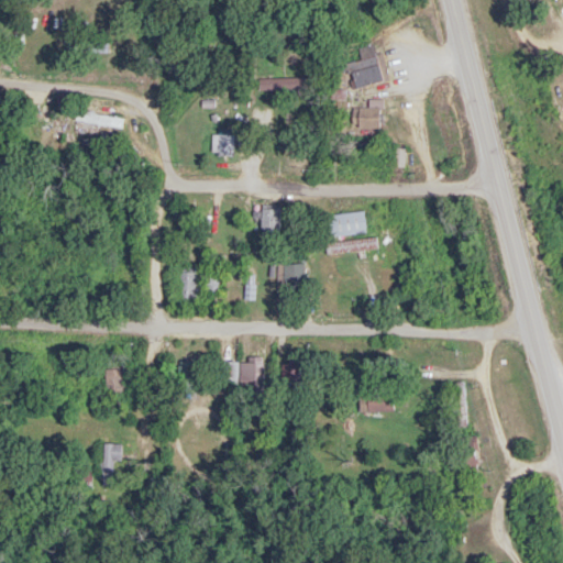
[(388,79),(379,46),(363,51),(367,67),(355,70),(359,87),(388,79)]
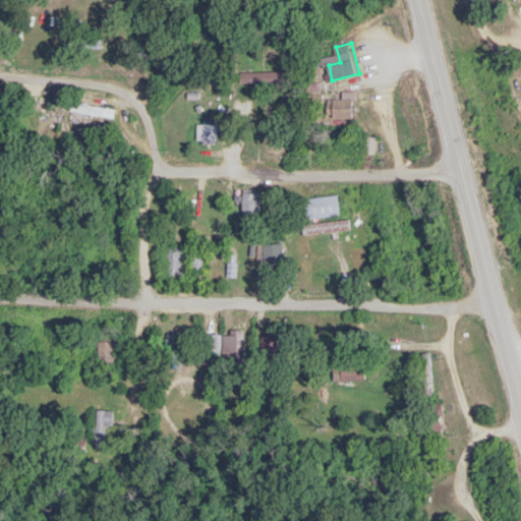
[(250,73),(250,82),(283,82),(283,73),(250,73)]
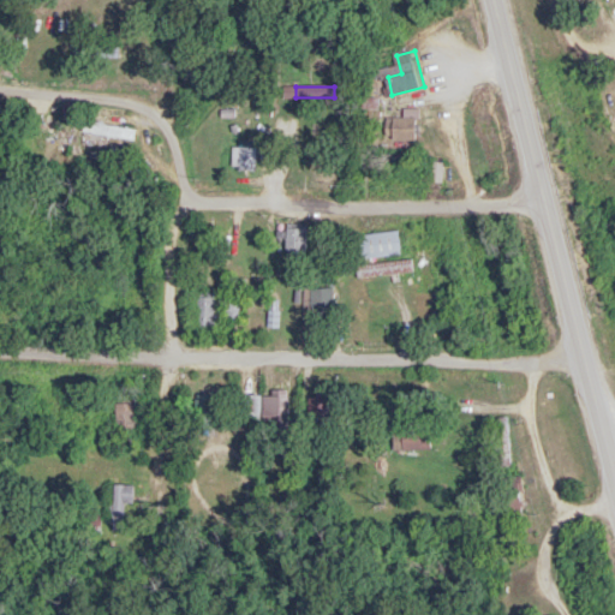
[(389,118),(389,137),(423,137),(423,118),(389,118)]
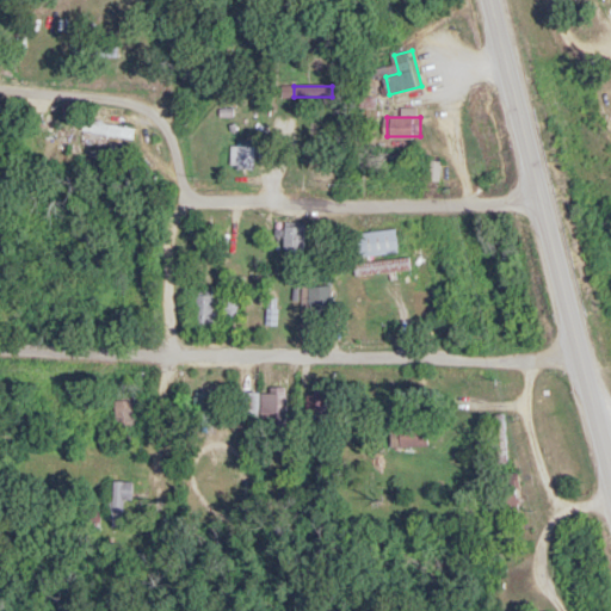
[(134,137),(135,128),(85,123),(84,133),(134,137)]
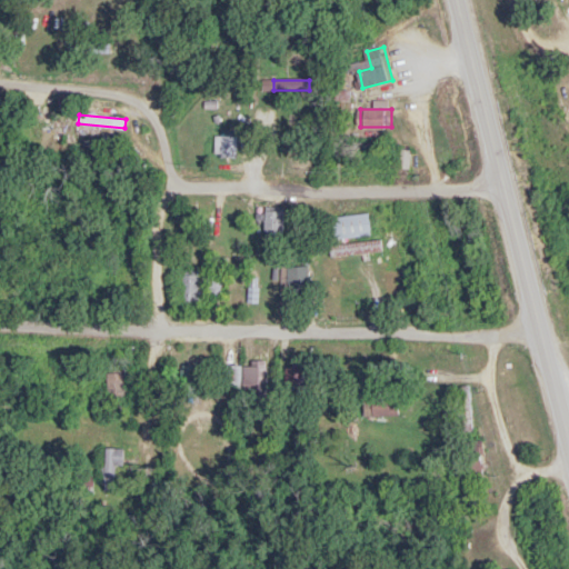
[(216,135),(216,157),(239,157),(239,135),(216,135)]
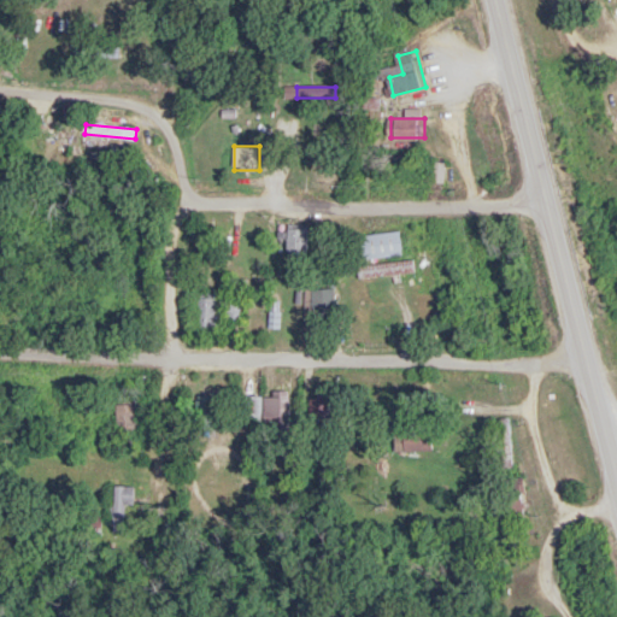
[(450,182),(450,162),(436,162),(436,182),(450,182)]
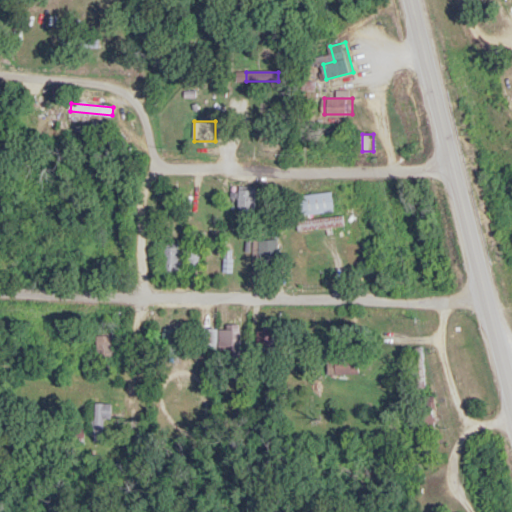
[(257,190),(238,190),(238,213),(257,213),(257,190)]
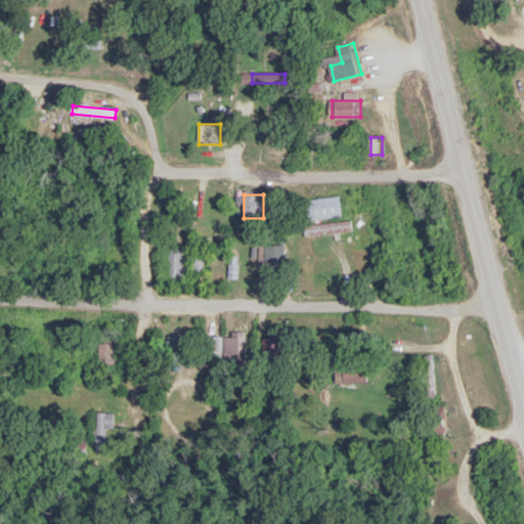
[(343,197),(303,201),(305,222),(345,217),(343,197)]
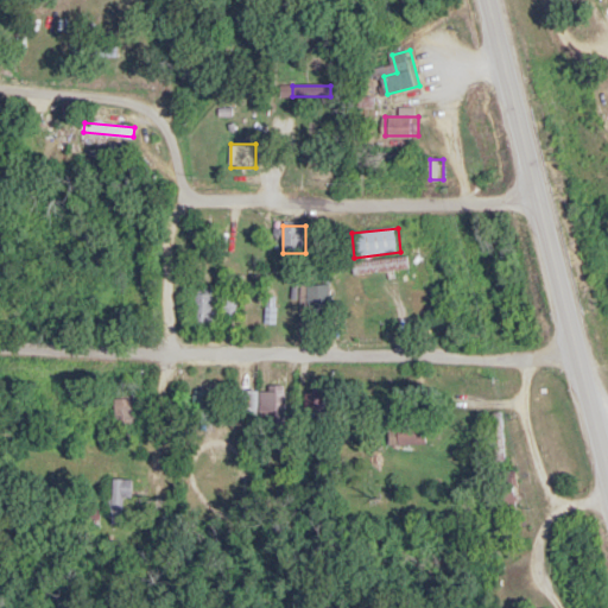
[(411,270),(410,257),(354,261),(355,276),(411,270)]
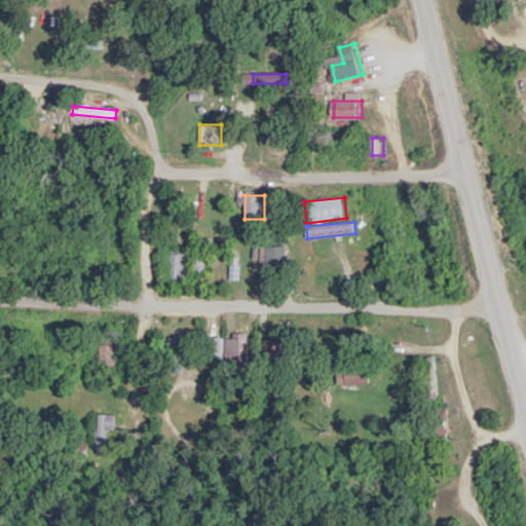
[(168,284),(187,284),(187,250),(168,250),(168,284)]
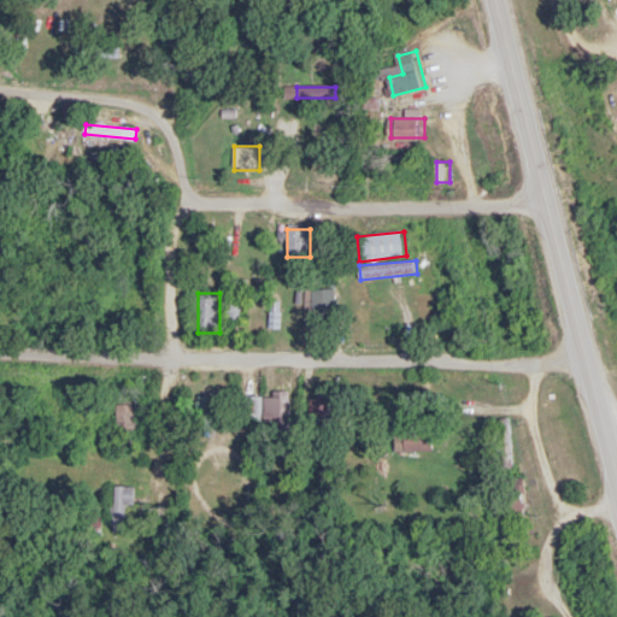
[(227,318),(242,318),(242,301),(227,301),(227,318)]
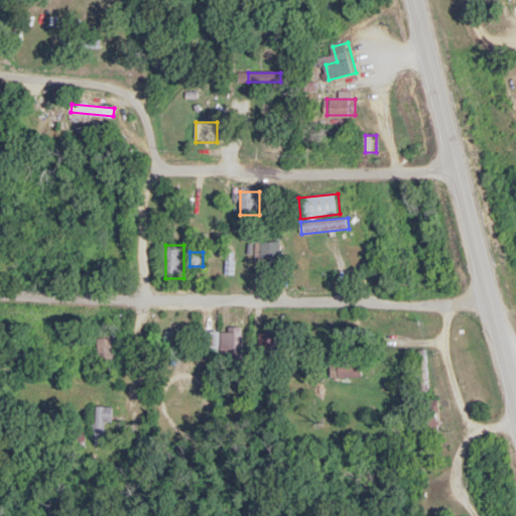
[(221,329),(221,353),(243,353),(243,329),(221,329)]
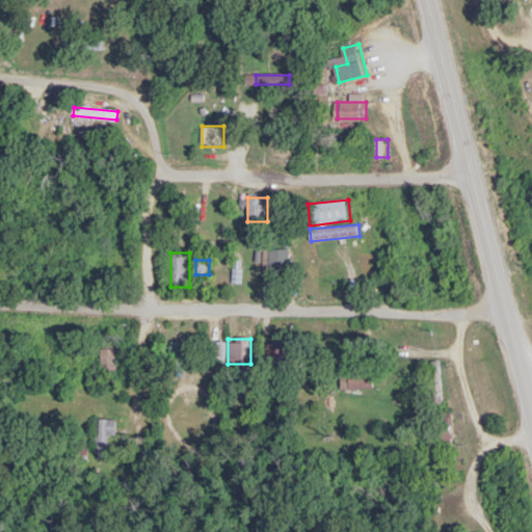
[(184,345),(171,345),(170,364),(184,364),(184,345)]
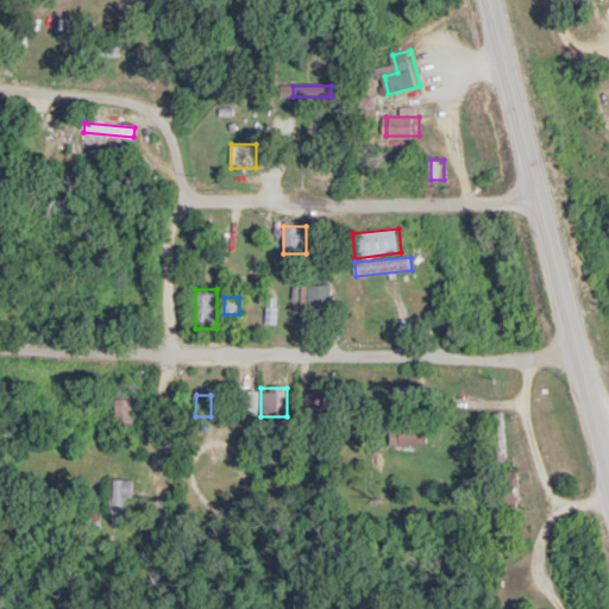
[(114,400),(114,425),(137,425),(137,400),(114,400)]
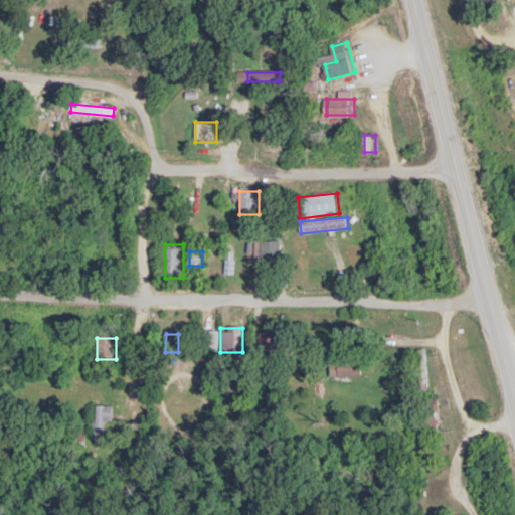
[(362,377),(362,359),(331,359),(331,377),(362,377)]
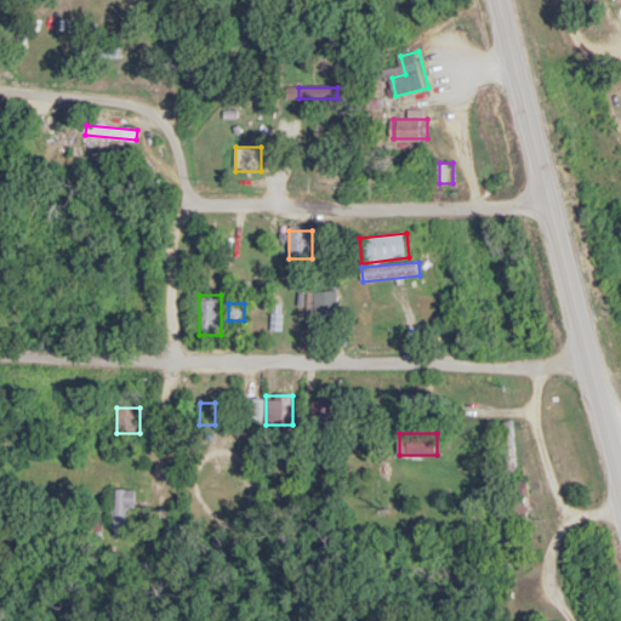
[(132,490),(110,490),(110,535),(132,535),(132,490)]
